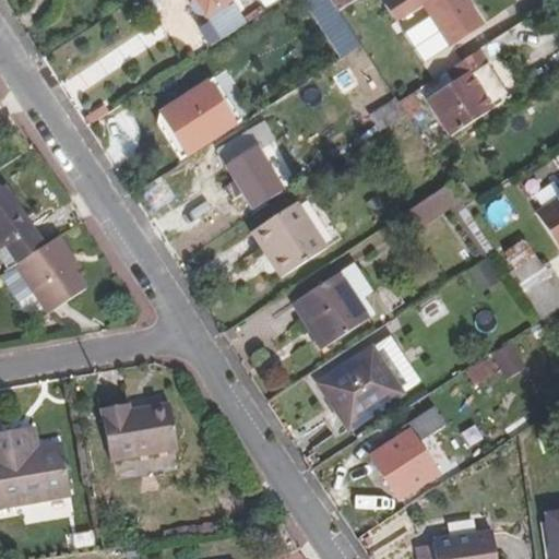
[(195,0),(222,40),(244,25),(229,3),(232,0),(195,0)]
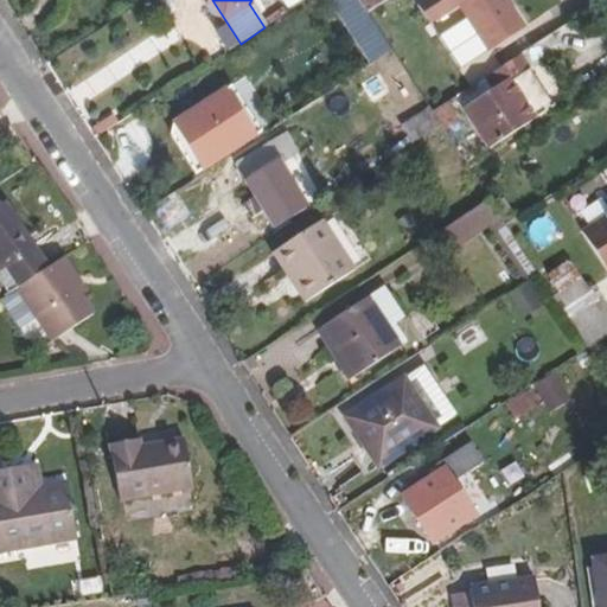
[(358,0),(368,13),(388,0),(358,0)]
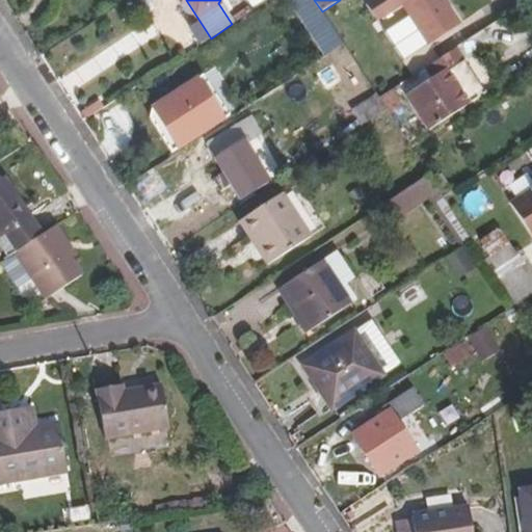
[(485,95),(464,61),(456,49),(402,83),(409,94),(405,97),(429,132),(485,95)]
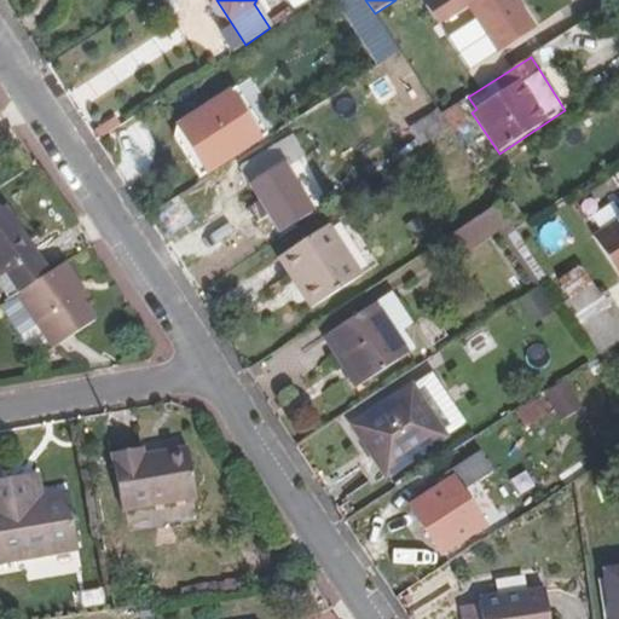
[(253,79),(246,85),(255,100),(202,134),(192,121),(187,125),(197,142),(208,137),(214,148),(226,139),(232,149),(255,133),(243,115),(267,98),(253,79)]
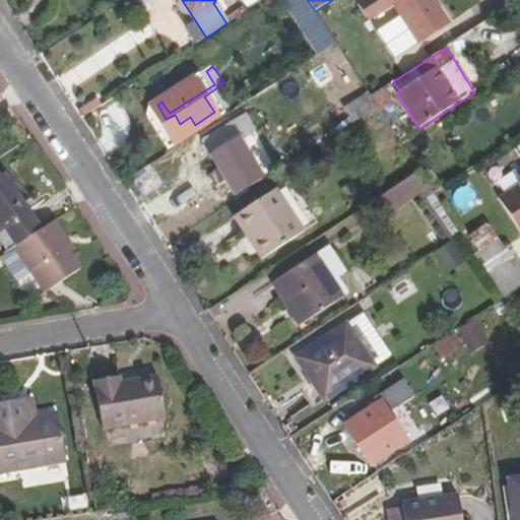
[(214,84),(206,71),(205,69),(159,99),(161,102),(170,113),(214,84)]
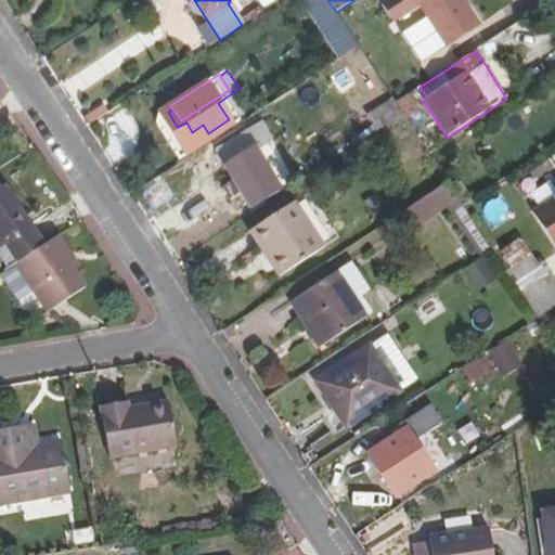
[(415,111),(405,97),(396,103),(405,118),(415,111)]
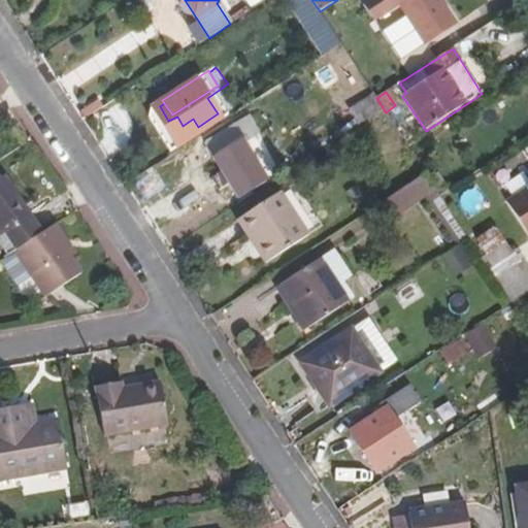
[(235,141),(227,128),(203,143),(221,169),(210,176),(219,189),(229,183),(237,197),(262,180),(251,162),(240,169),(227,149),(235,141)]
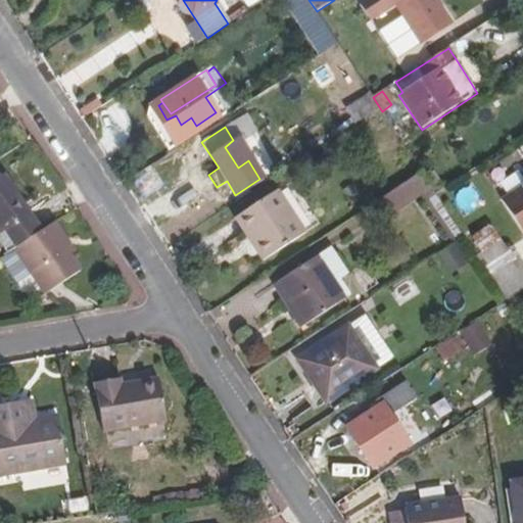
[(432,189),(423,173),(379,201),(389,217),(432,189)]
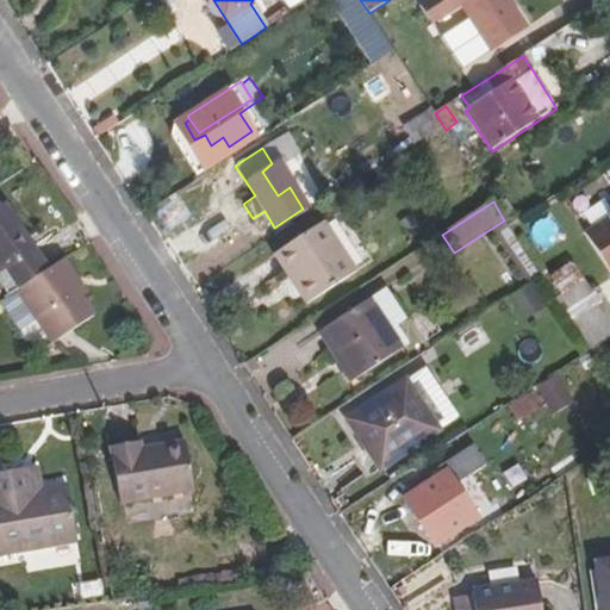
[(0,287),(7,298),(13,293),(50,269),(6,205),(0,210),(0,287)]
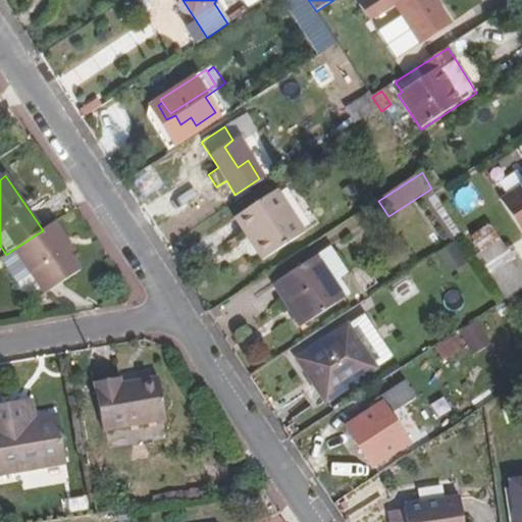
[(521,184),(499,199),(521,235),(521,184)]
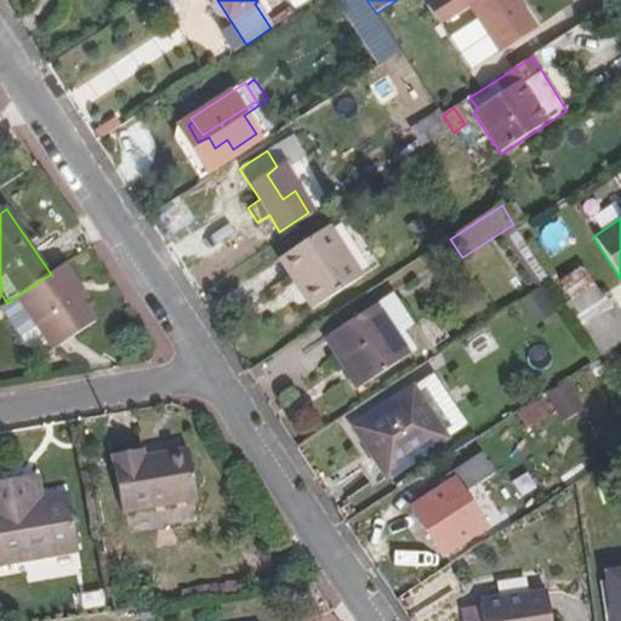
[(337,262),(349,256),(330,226),(279,260),(312,311),(352,284),(337,262)]
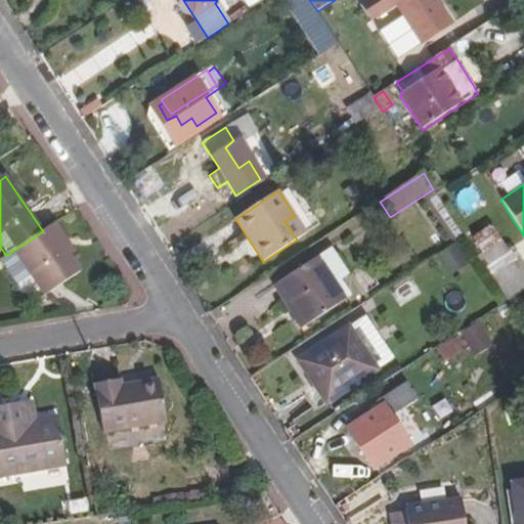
[(285,221),(297,239),(306,233),(295,216),(285,221)]
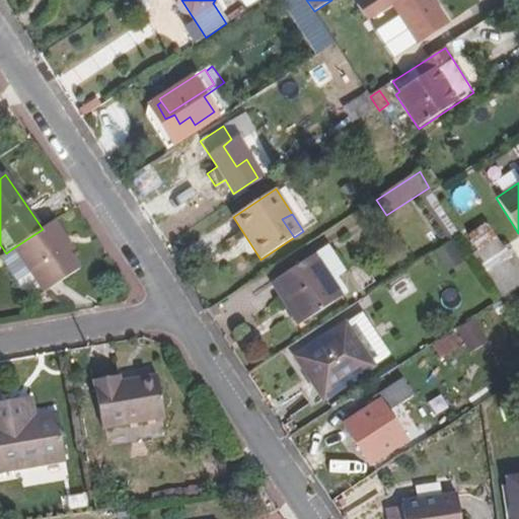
[(0,266),(13,286),(28,275),(43,295),(78,273),(68,255),(57,239),(62,236),(52,222),(43,229),(11,249),(6,253),(0,257),(0,266)]
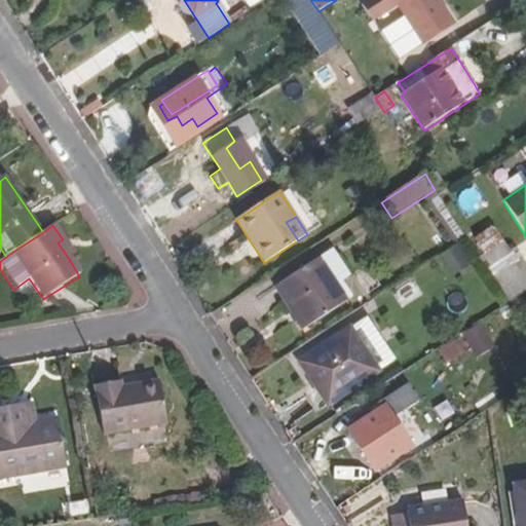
[(475,238),(484,252),(501,240),(493,226),(475,238)]
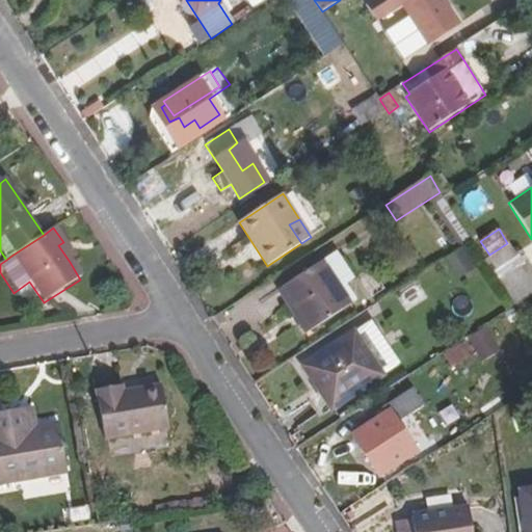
[(74,259),(63,242),(58,245),(70,262),(74,259)]
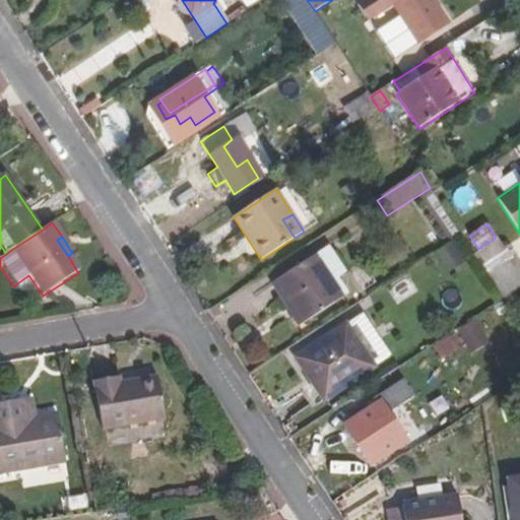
[(452,243),(435,254),(448,274),(465,263),(452,243)]
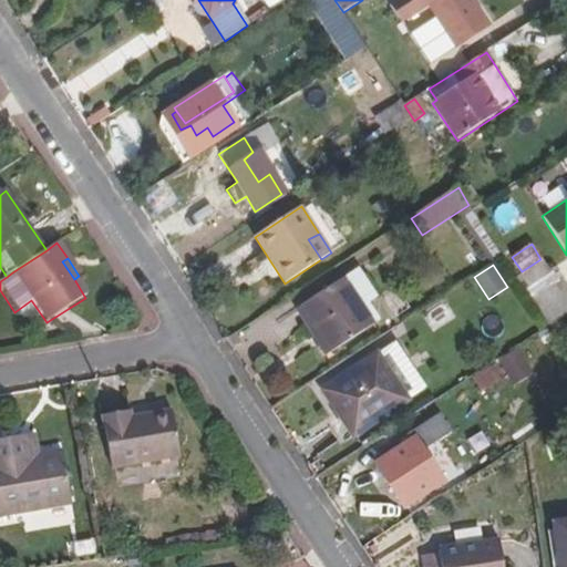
[(545,274),(523,287),(548,326),(555,321),(539,296),(554,287),(545,274)]
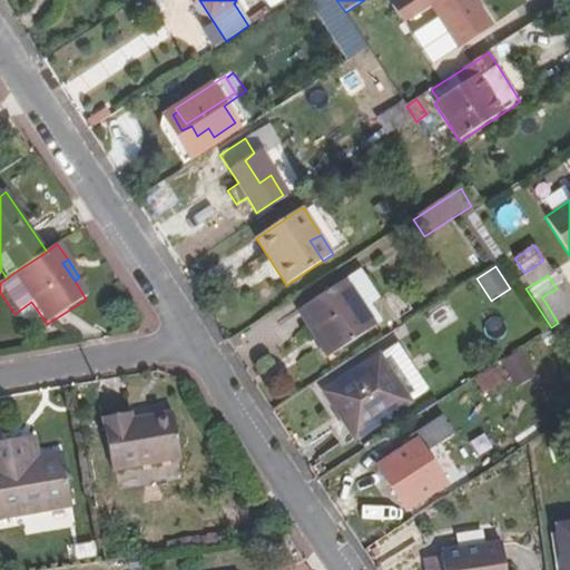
[(379,327),(347,281),(306,307),(337,354),(379,327)]
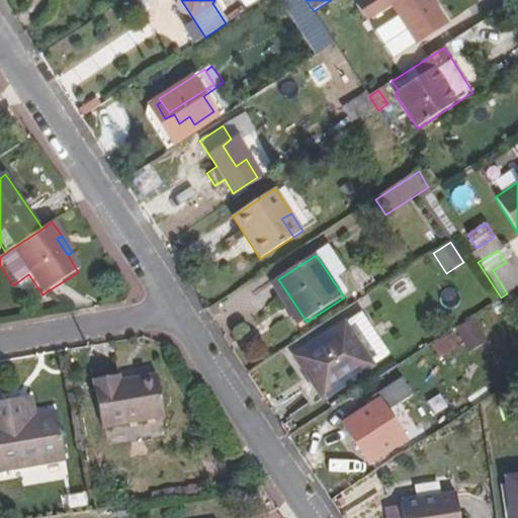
[(500,301),(493,306),(500,316),(507,312),(500,301)]
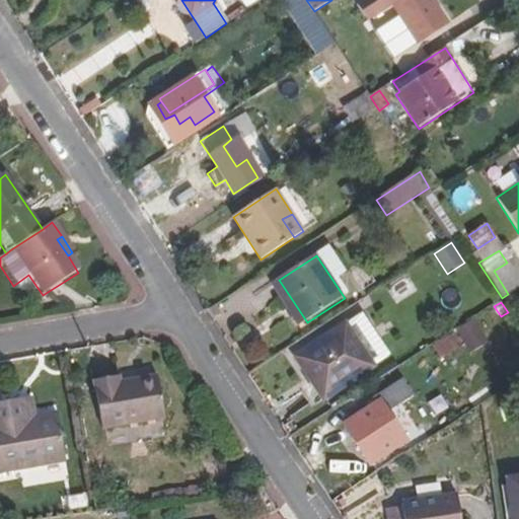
[(364,311),(296,354),(322,397),(390,355),(364,311)]
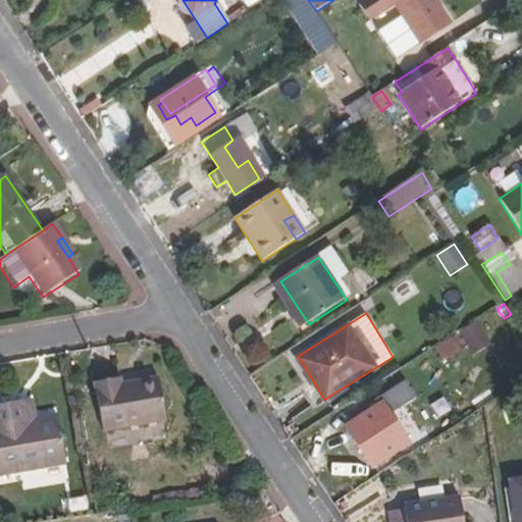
[(436,348),(444,359),(465,347),(457,335),(436,348)]
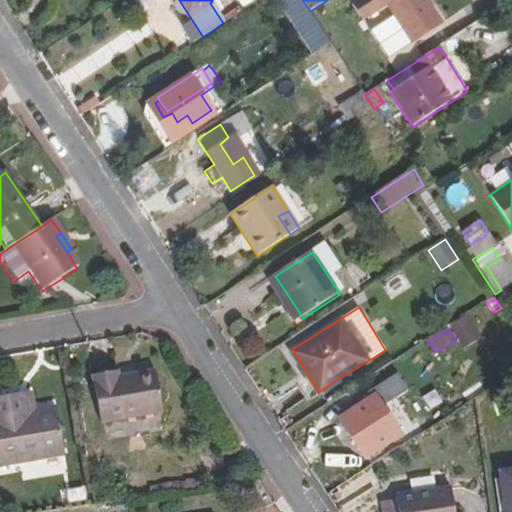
[(117,373),(92,378),(101,425),(161,414),(153,373),(118,380),(117,373)]
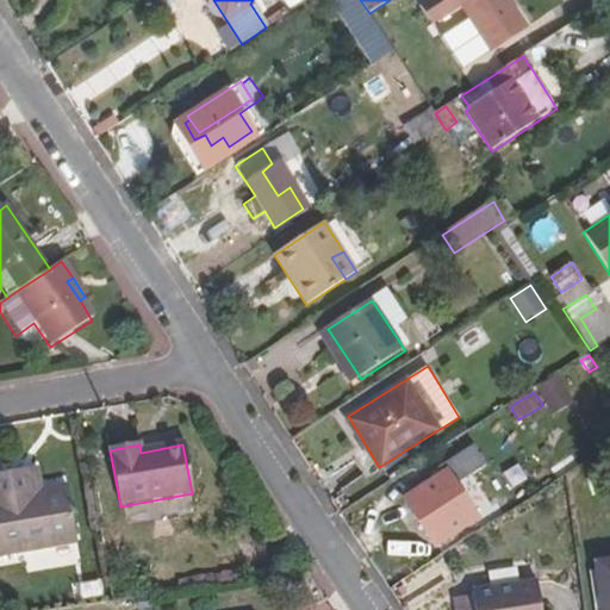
[(442,472),(404,497),(434,545),(478,516),(455,483),(484,464),(472,444),(437,466),(442,472)]
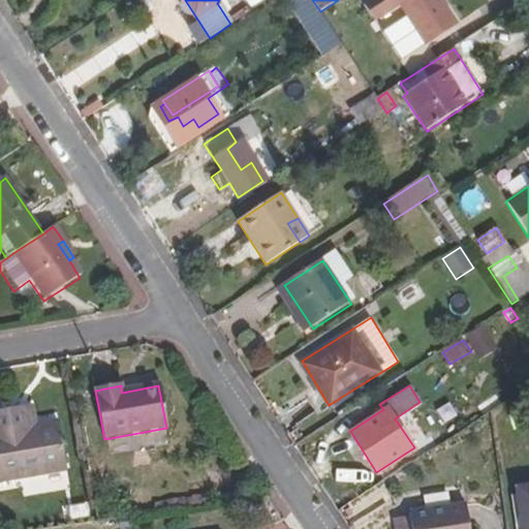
[(32,406),(21,408),(24,428),(36,426),(32,406)]
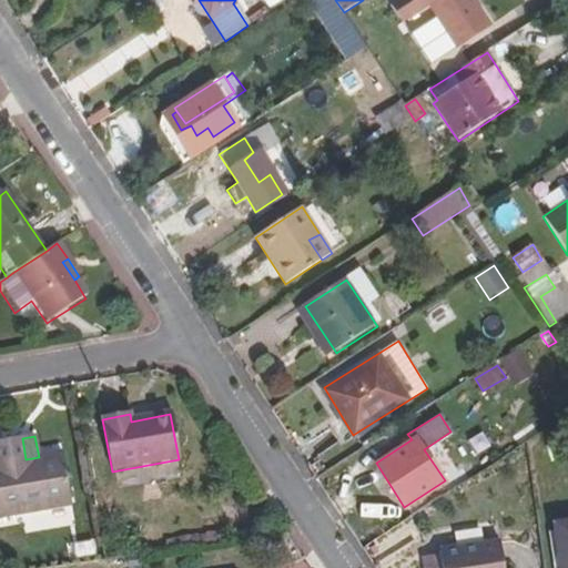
[(26,459),(22,438),(0,442),(0,518),(73,505),(63,454),(39,457),(26,459)]
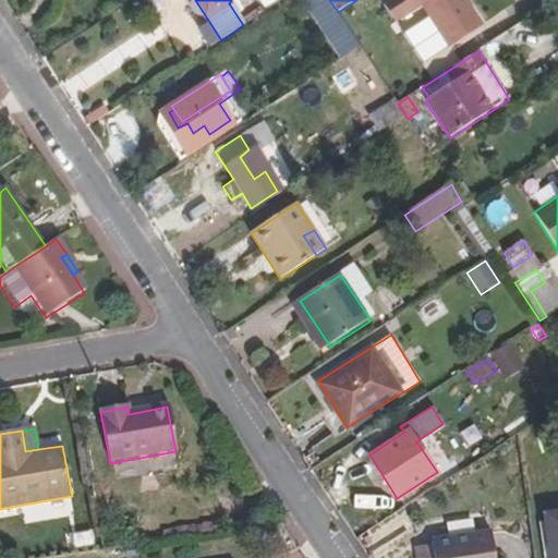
[(557,557),(557,512),(547,514),(552,557),(557,557)]
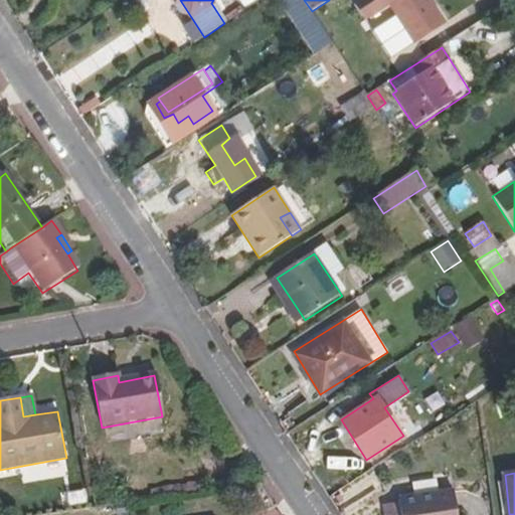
[(454,514),(451,492),(395,499),(396,503),(397,514),(454,514)]
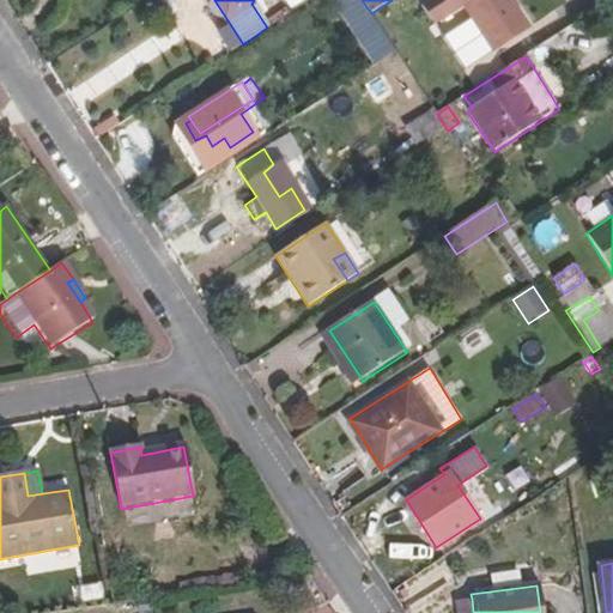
[(455,612),(473,612),(472,599),(454,601),(455,612)]
